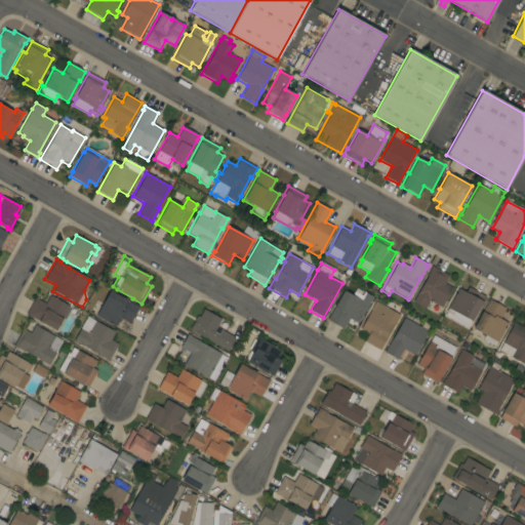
[(430,300),(425,309),(412,301),(417,292),(418,292),(428,275),(427,275),(430,271),(429,271),(432,266),(449,276),(444,283),(453,288),(451,291),(450,291),(441,308),(430,300)]
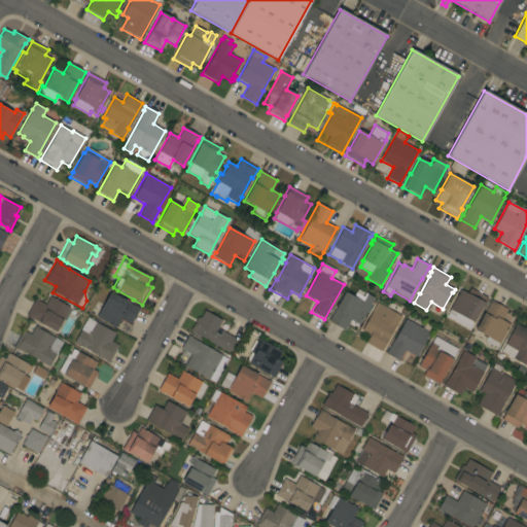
[(447,316),(448,313),(447,313),(460,289),(466,293),(469,288),(487,299),(473,323),(472,322),(469,328),(447,316)]
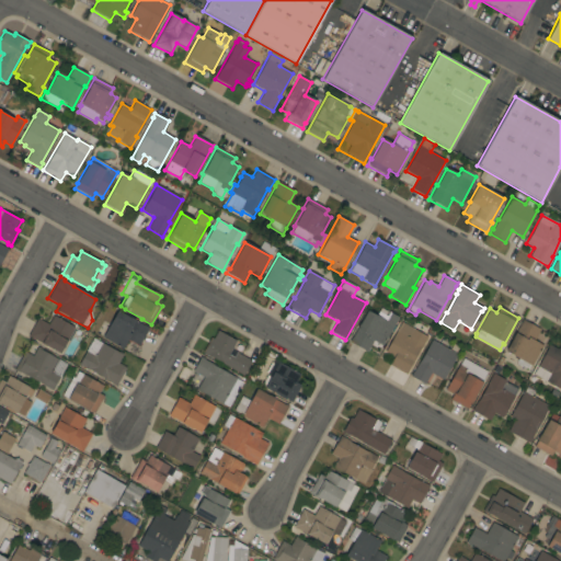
[(393,325),(396,327),(391,334),(389,333),(381,346),(373,341),(367,352),(348,342),(352,336),(352,338),(367,310),(376,316),(378,311),(387,316),(389,312),(398,317),(393,325)]
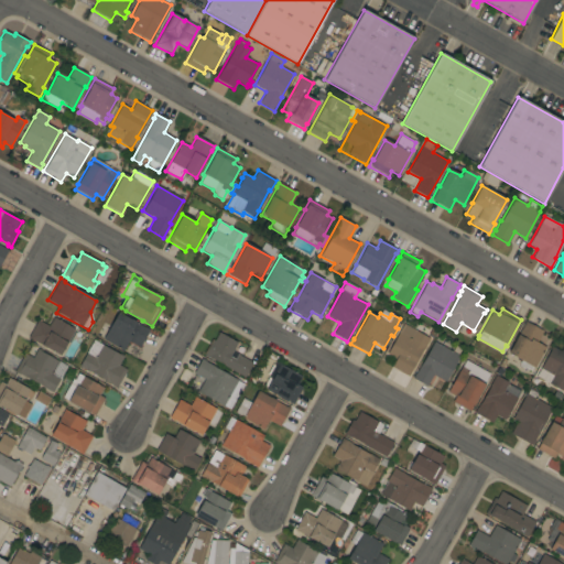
[(118,313),(144,327),(149,329),(139,348),(128,342),(123,350),(102,339),(118,313)]
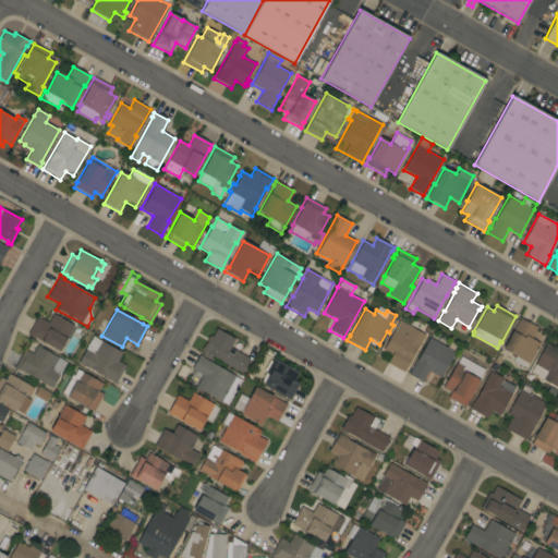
[(74,326),(73,328),(75,329),(69,340),(67,339),(67,340),(65,339),(59,352),(40,342),(40,341),(32,337),(27,335),(37,316),(48,323),(52,314),(74,326)]
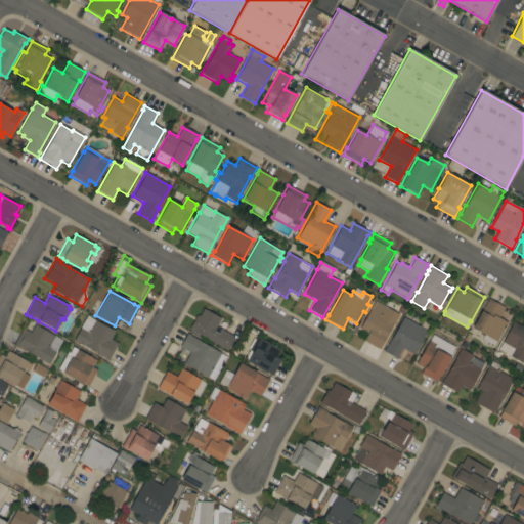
[(496,342),(472,329),(479,315),(478,315),(485,303),(487,298),(505,307),(498,318),(507,322),(496,342)]
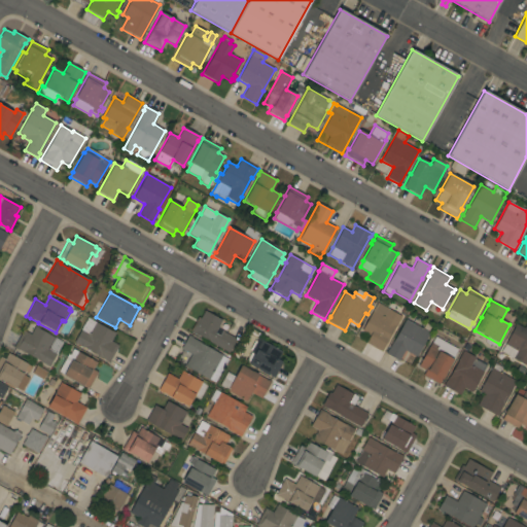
[(373,310),(373,311),(378,303),(389,309),(389,310),(401,316),(396,326),(395,325),(381,352),(365,343),(370,336),(361,330),(373,310)]
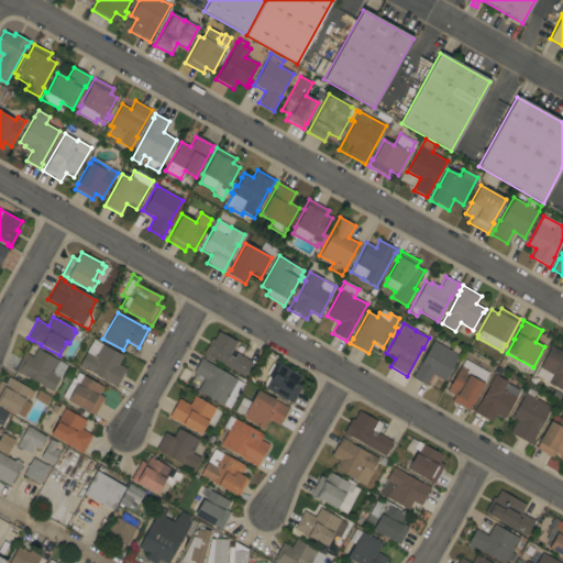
[(238,342),(229,356),(233,359),(236,353),(252,362),(244,377),(202,354),(211,339),(213,340),(218,332),(238,342)]
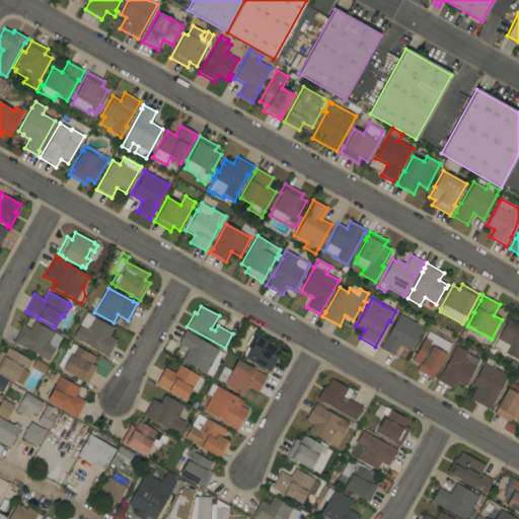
[(106,358),(101,355),(102,354),(72,338),(79,324),(86,313),(109,326),(109,325),(114,327),(109,336),(117,341),(106,358)]
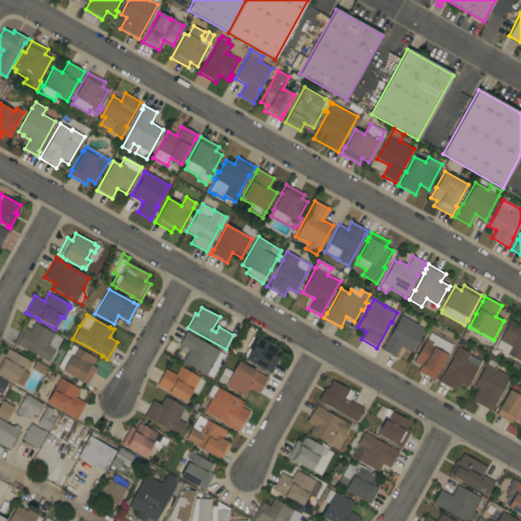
[(411,353),(400,346),(394,356),(381,349),(383,345),(384,345),(388,338),(401,315),(424,329),(411,353)]
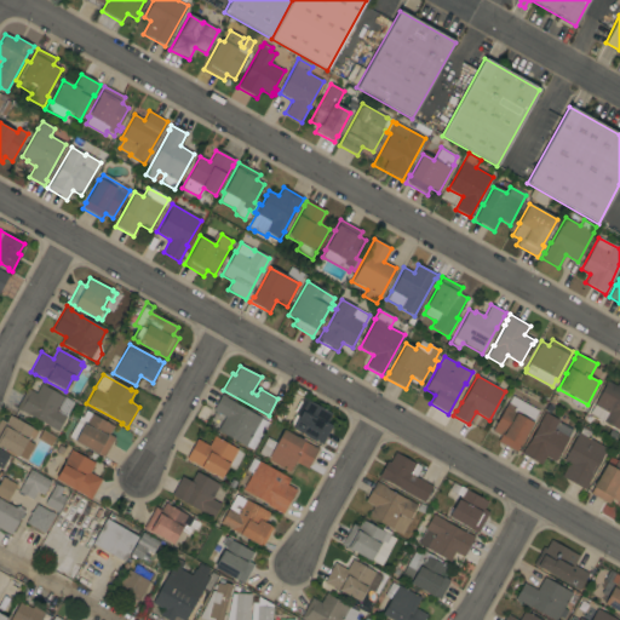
[(619,425),(618,430),(589,414),(607,382),(616,386),(619,379),(619,425)]
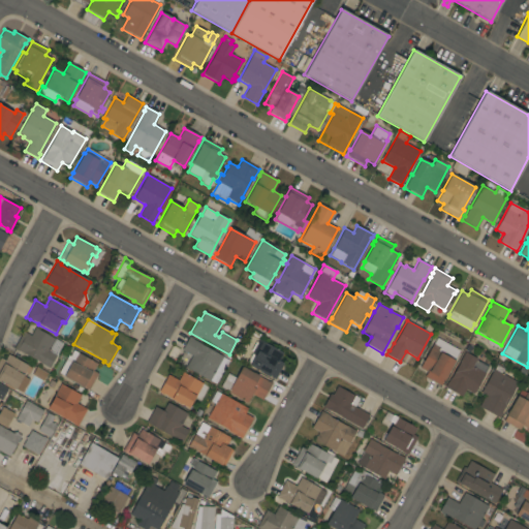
[(23,332),(30,336),(35,327),(39,329),(38,330),(63,343),(49,368),(39,363),(39,362),(24,353),(24,354),(19,351),(18,351),(13,349),(23,332)]
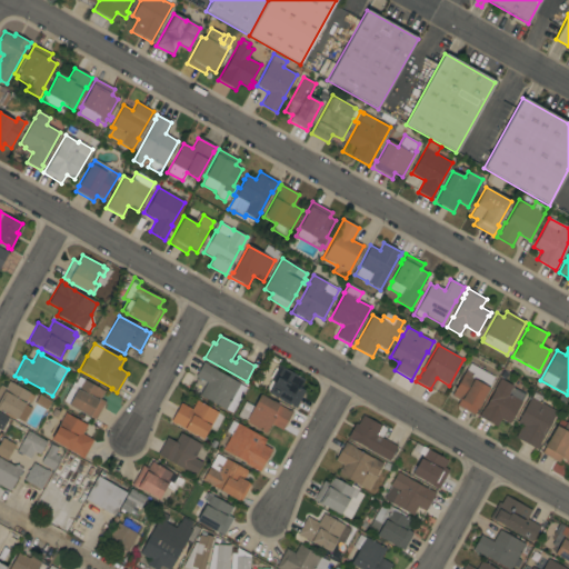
[(231,413),(225,409),(225,410),(199,396),(206,382),(195,377),(203,362),(207,365),(216,370),(239,383),(239,385),(246,388),(231,413)]
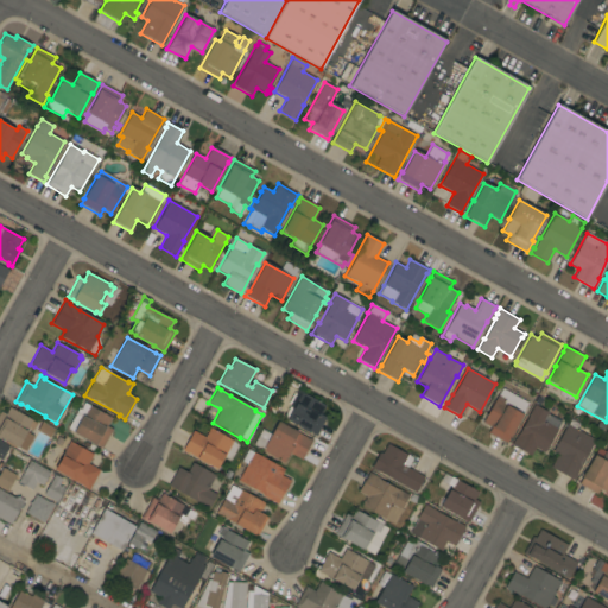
[(487,434),(491,428),(482,423),(498,396),(501,388),(527,403),(521,415),(513,430),(514,431),(511,437),(510,437),(506,443),(487,434)]
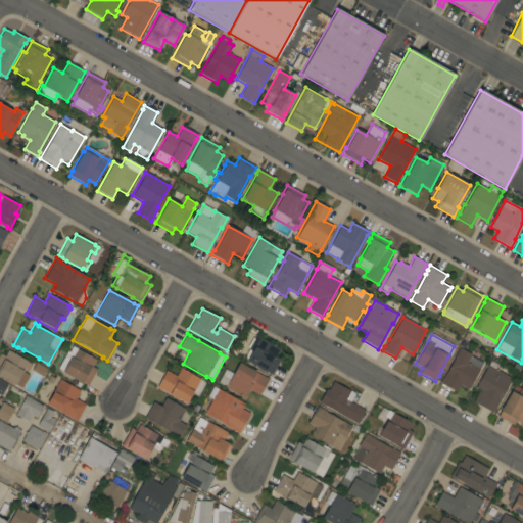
[(271,375),(266,372),(246,362),(251,351),(248,349),(255,335),(280,348),(275,357),(280,359),(271,375)]
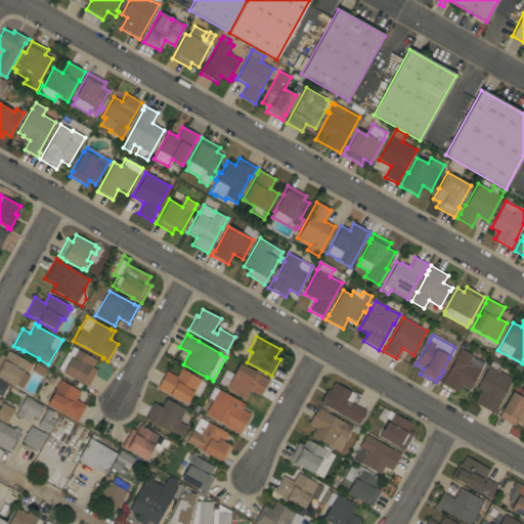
[(87,386),(82,383),(81,385),(77,382),(62,374),(63,373),(57,369),(67,352),(69,353),(73,347),(95,360),(92,367),(96,370),(87,386)]
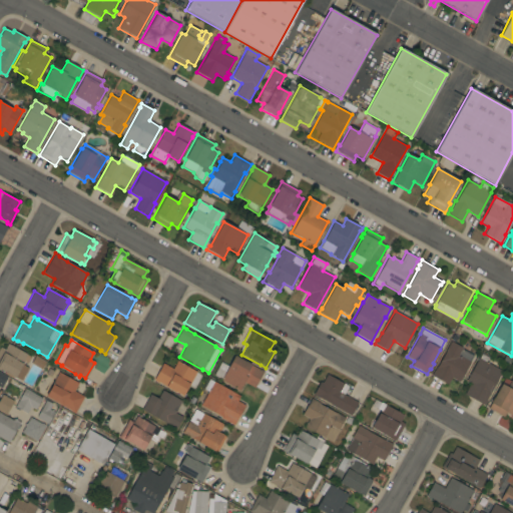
[(459,382),(451,378),(447,385),(431,376),(434,370),(434,371),(436,367),(436,368),(446,350),(451,342),(462,348),(458,355),(470,363),(459,382)]
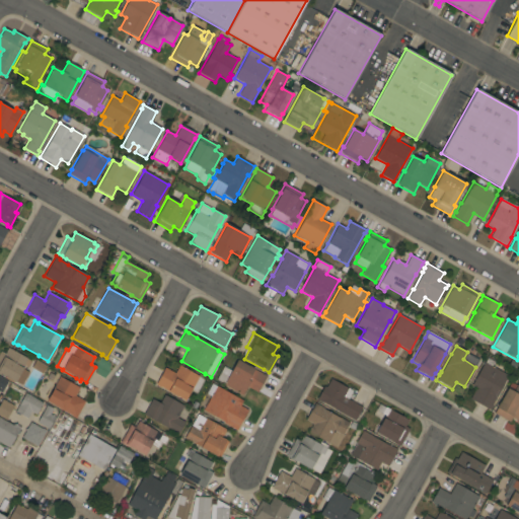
[(31,361),(27,368),(24,366),(15,382),(12,381),(11,382),(4,378),(5,377),(0,374),(0,351),(5,354),(8,348),(31,361)]
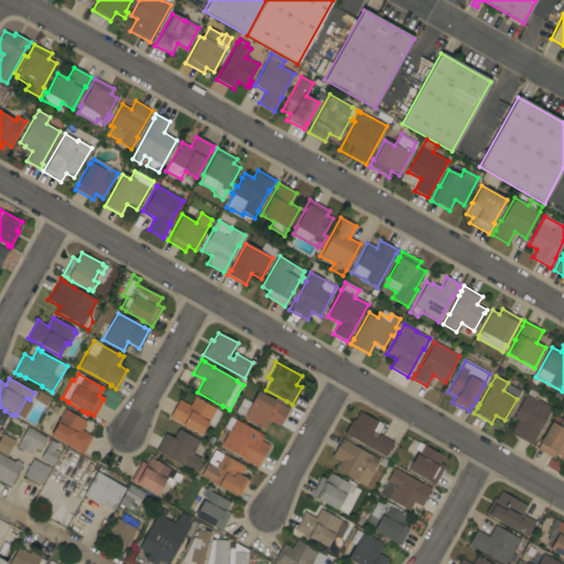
[(525,393),(527,394),(529,389),(537,393),(534,399),(552,408),(534,441),(535,442),(532,446),(510,434),(517,422),(512,420),(525,393)]
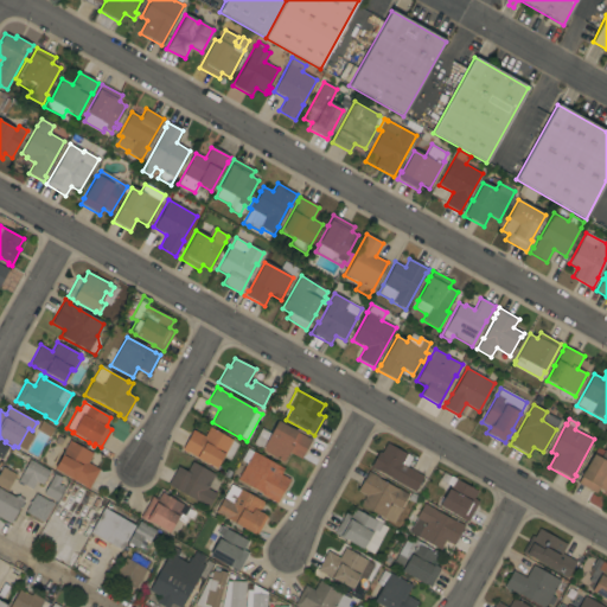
[(300,459),(288,452),(283,462),(261,449),(253,443),(261,428),(270,434),(276,421),(307,438),(308,438),(311,439),(300,459)]
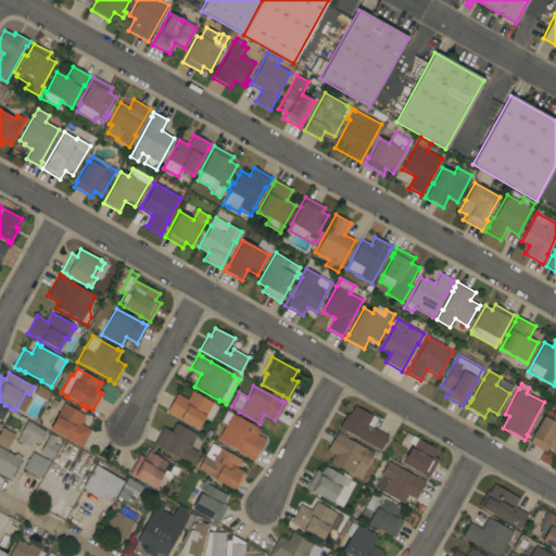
[(176,394),(187,400),(191,391),(213,403),(213,404),(218,406),(211,420),(204,417),(198,429),(189,425),(179,420),(180,419),(172,414),(172,415),(166,412),(176,394)]
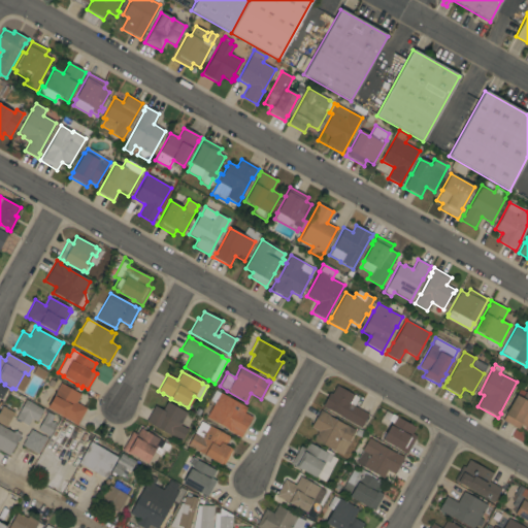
[(80,395),(76,402),(87,408),(76,426),(72,424),(72,423),(59,416),(60,416),(46,407),(60,384),(80,395)]
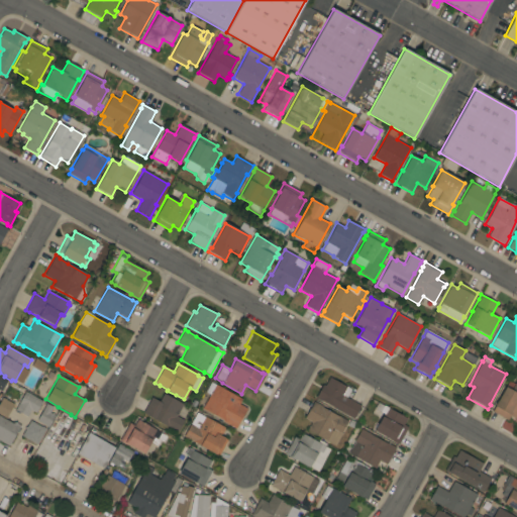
[(332,408),(333,407),(319,400),(315,398),(322,385),(324,386),(329,378),(350,389),(346,398),(360,405),(352,419),(332,408)]
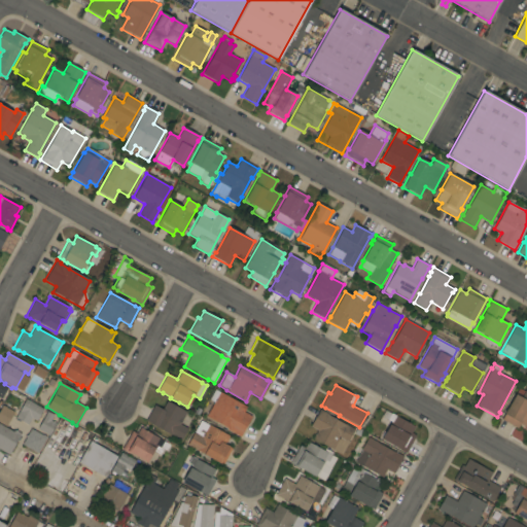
[(526,428),(520,424),(517,428),(501,419),(508,406),(507,405),(512,397),(513,398),(519,388),(525,391),(526,387),(526,428)]
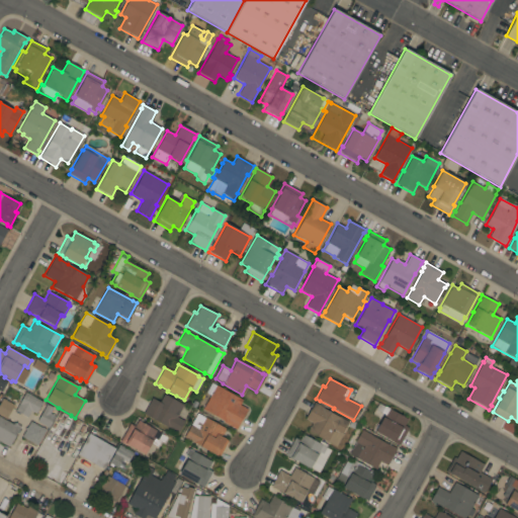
[(236,429),(223,422),(223,421),(202,409),(209,396),(205,393),(211,382),(242,400),(239,405),(247,409),(236,429)]
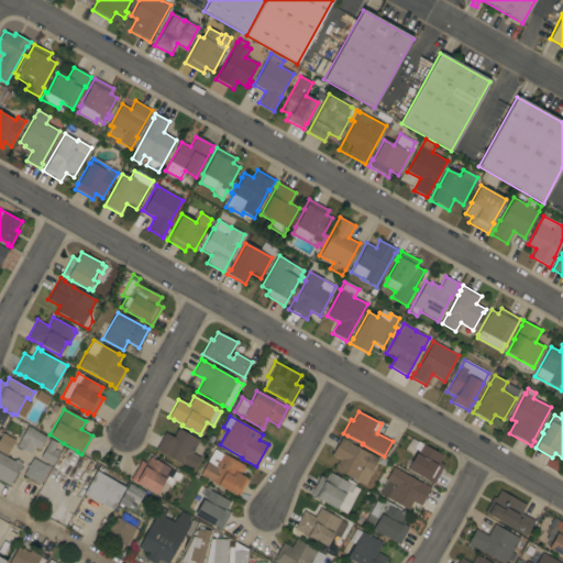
[(17,446),(28,427),(46,437),(39,450),(33,446),(29,453),(17,446)]
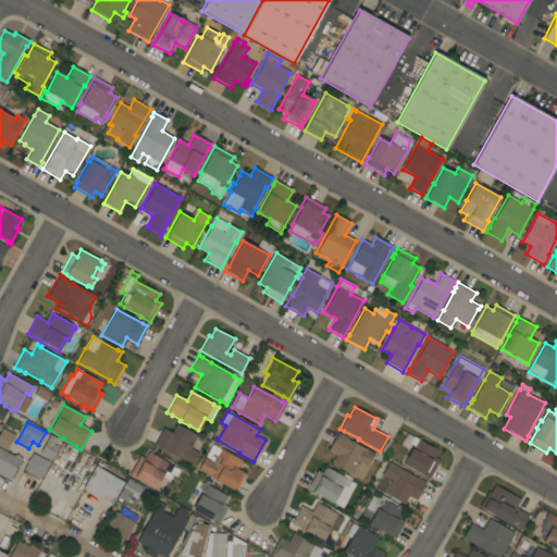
[(197,436),(189,448),(197,454),(190,466),(153,445),(163,429),(171,433),(176,424),(197,436)]
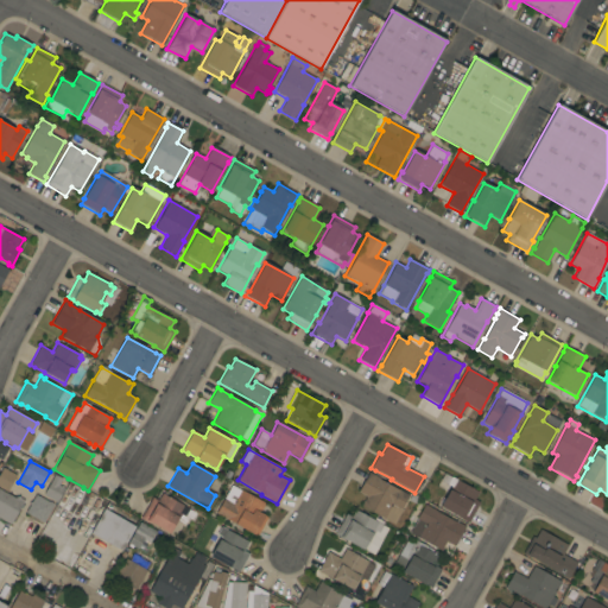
[(16,475),(6,492),(0,488),(0,472),(2,468),(16,475)]
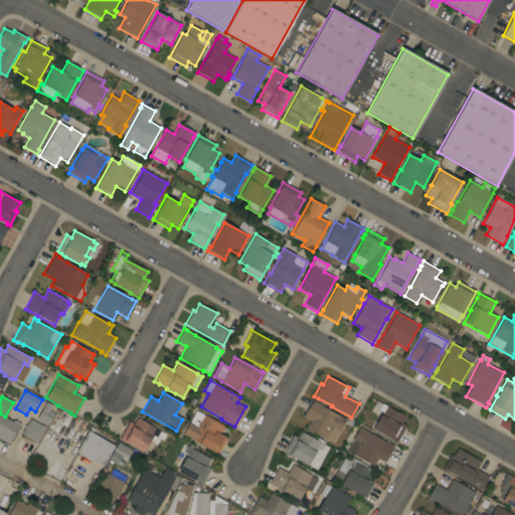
[(306,428),(310,420),(303,416),(312,399),(321,405),(321,406),(337,415),(337,414),(346,419),(340,431),(341,432),(340,435),(339,434),(333,444),(306,428)]
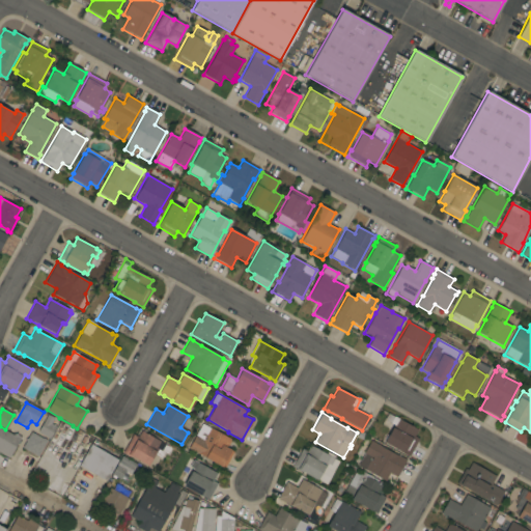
[(409,456),(398,451),(399,450),(384,443),(391,430),(382,425),(387,414),(417,429),(414,437),(419,439),(409,456)]
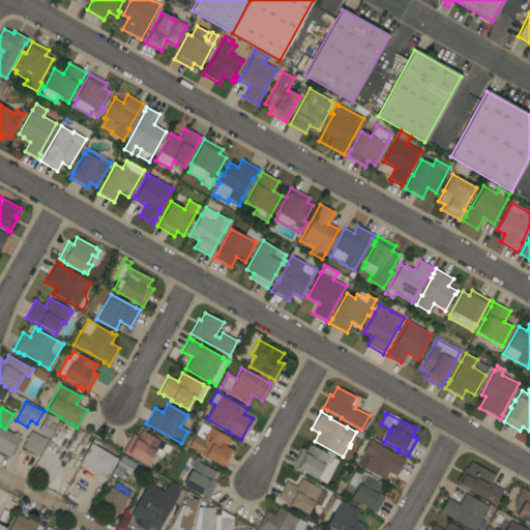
[(50,438),(37,432),(48,414),(54,417),(51,423),(56,425),(50,438)]
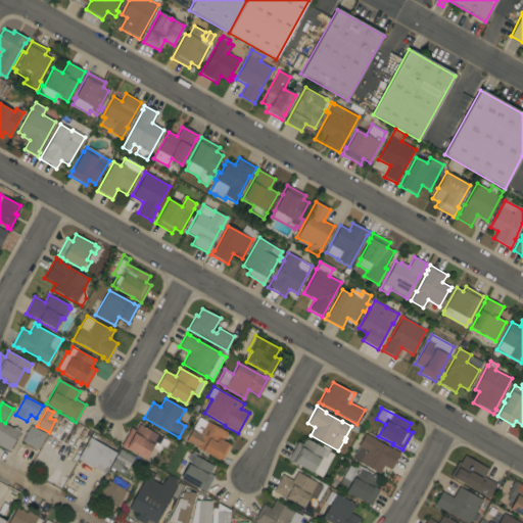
[(198,418),(206,422),(227,433),(226,433),(227,434),(223,441),(230,445),(221,461),(219,460),(219,461),(201,450),(202,450),(195,446),(194,447),(185,442),(198,418)]
